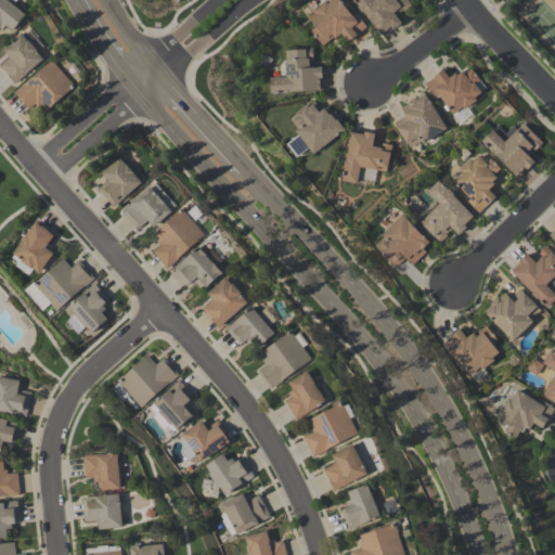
[(0,0),(3,0),(25,16),(12,33),(5,27),(2,31),(0,29),(0,0)]
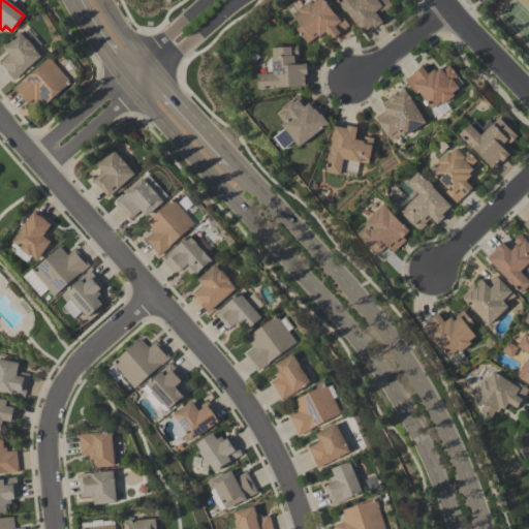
[(318,0),(322,0),(336,17),(340,13),(349,26),(340,34),(340,35),(332,41),(325,34),(319,38),(318,36),(307,44),(297,30),(301,27),(294,19),(301,14),(299,11),(311,2),(313,5),(318,0)]
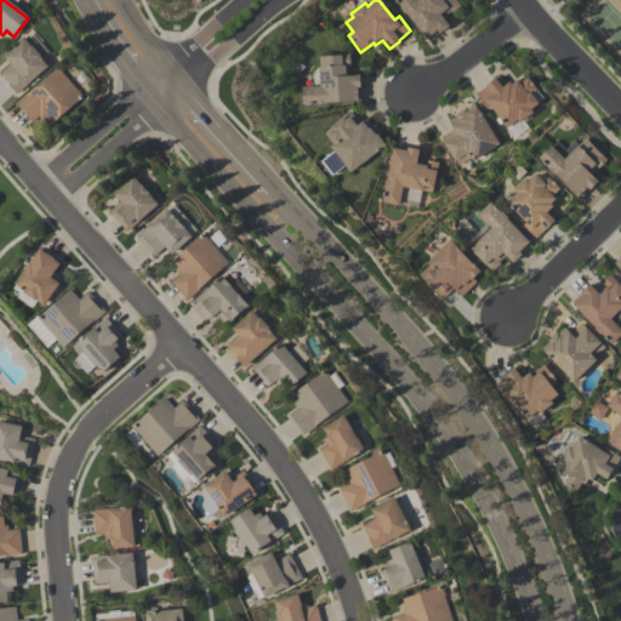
[(427,43),(406,15),(405,16),(399,9),(400,7),(394,0),(456,0),(462,7),(453,15),(450,12),(443,20),(449,28),(440,35),(439,33),(427,43)]
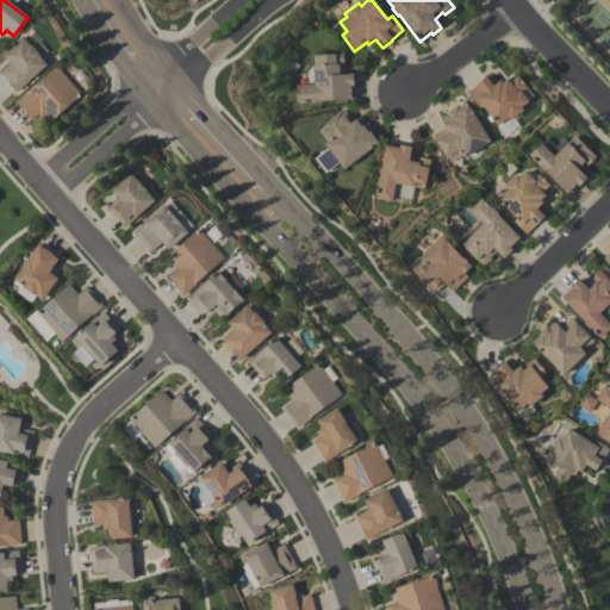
[(0,74),(0,72),(10,63),(4,56),(18,44),(17,43),(26,35),(44,55),(39,58),(47,67),(17,93),(8,85),(8,83),(0,74)]
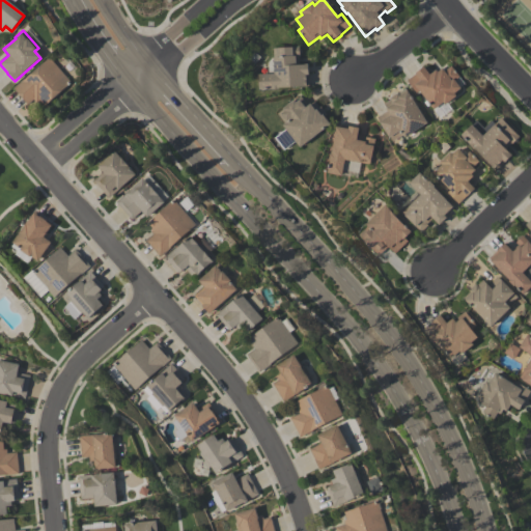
[(273,49),(277,49),(277,50),(292,49),(292,48),(299,47),(300,57),(299,57),(299,66),(304,66),(304,65),(308,65),(309,88),(279,90),(279,91),(271,91),(271,90),(259,91),(258,76),(274,75),(273,59),(273,58),(273,49)]
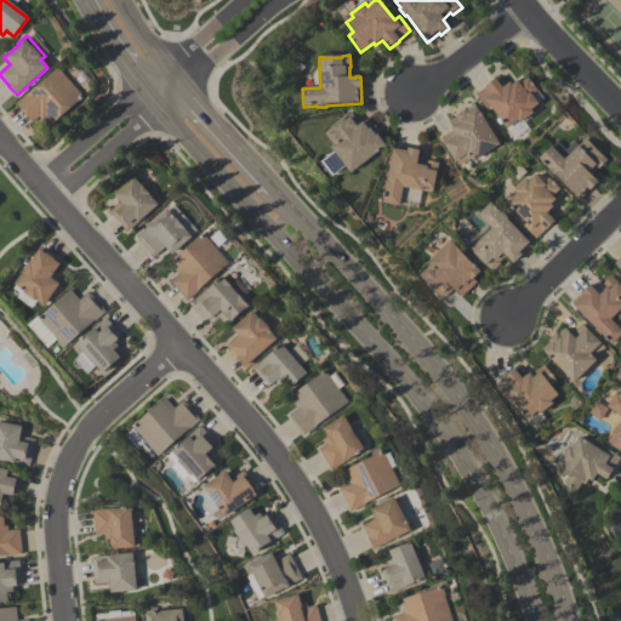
[(15,103),(27,92),(28,93),(57,68),(84,97),(52,125),(46,118),(43,121),(39,117),(32,124),(15,103)]
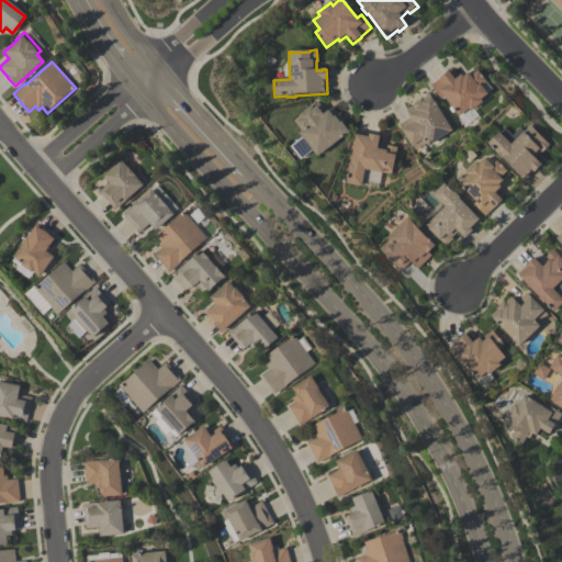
[(429,86),(448,71),(454,80),(461,75),(463,77),(468,74),(470,76),(478,70),(486,82),(481,86),(487,94),(481,100),(482,102),(471,111),(469,109),(459,117),(442,97),(440,99),(429,86)]
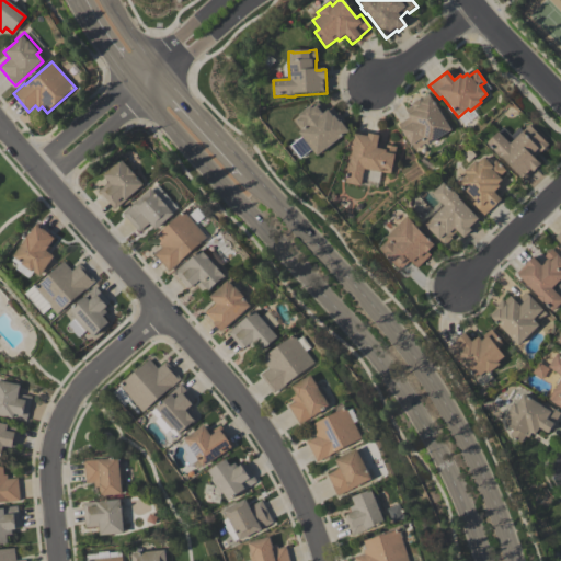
[(409,118),(408,116),(409,115),(405,110),(412,106),(411,104),(420,99),(421,100),(428,94),(451,132),(426,146),(425,144),(414,150),(412,146),(411,147),(401,132),(401,130),(398,125),(409,118)]
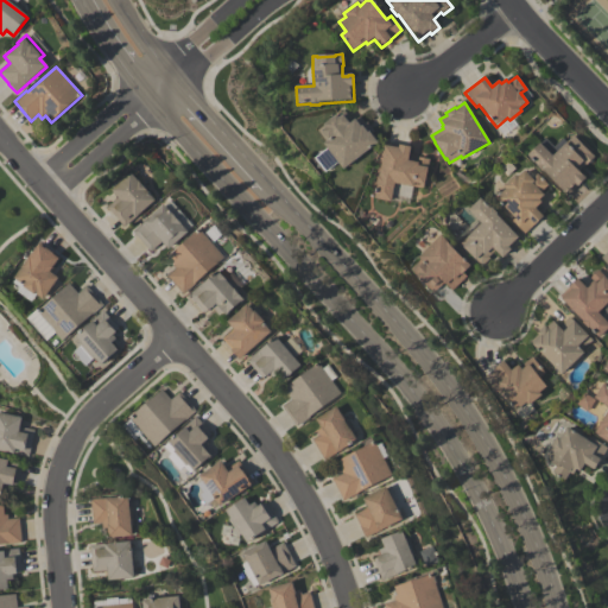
[(343,170),(337,163),(324,172),(314,159),(327,150),(323,145),(325,143),(317,132),(323,127),(323,126),(336,115),(336,116),(343,111),(352,121),(354,120),(355,121),(360,118),(365,125),(367,124),(374,132),(371,134),(378,144),(343,170)]
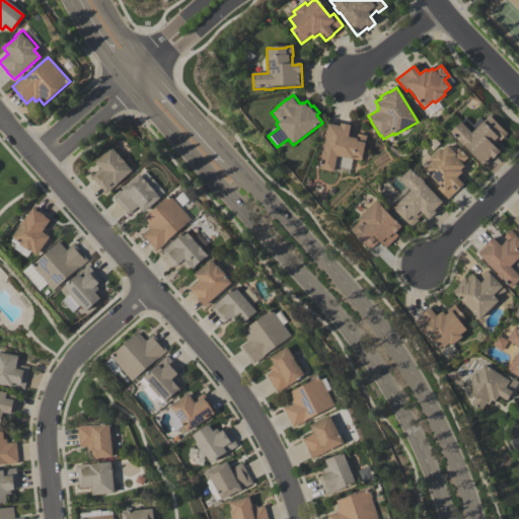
[(485,168),(463,147),(462,148),(457,143),(459,142),(450,133),(465,119),(472,126),(480,119),(484,122),(490,116),(508,135),(501,142),(500,141),(494,147),(500,153),(485,168)]
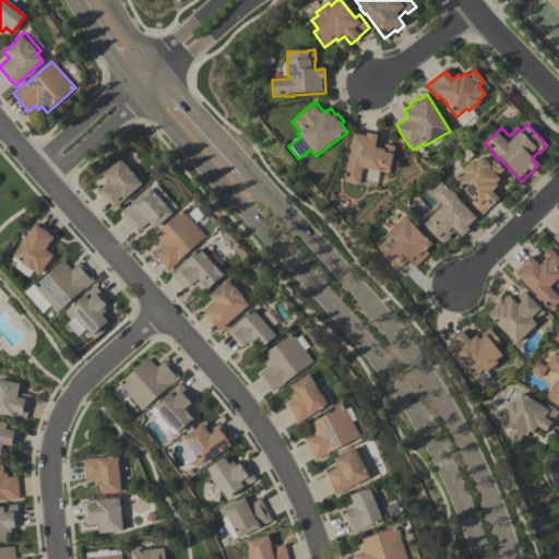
[(377,137),(375,147),(383,149),(384,145),(394,147),(390,170),(389,170),(389,174),(380,171),(380,173),(363,169),(359,187),(344,183),(346,170),(345,170),(346,163),(347,163),(354,132),(377,137)]
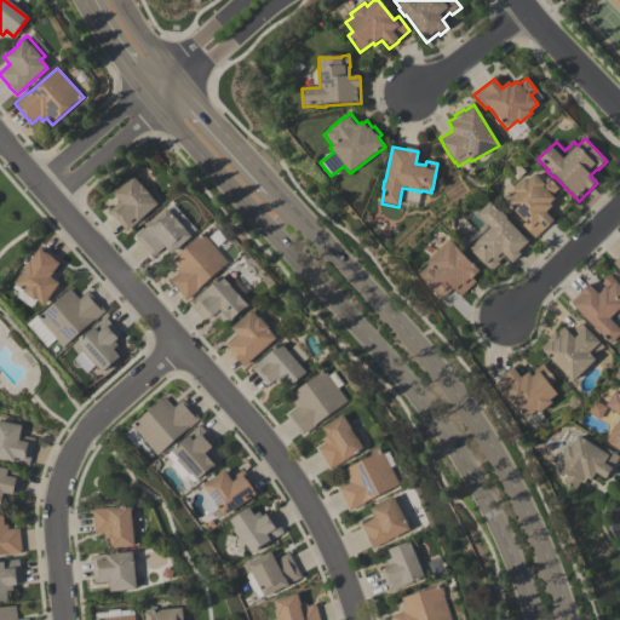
[(506,204),(516,194),(512,191),(526,179),(528,182),(535,176),(543,183),(547,177),(560,190),(552,196),(555,200),(550,205),(552,207),(546,214),(554,223),(535,240),(522,227),(524,224),(506,204)]
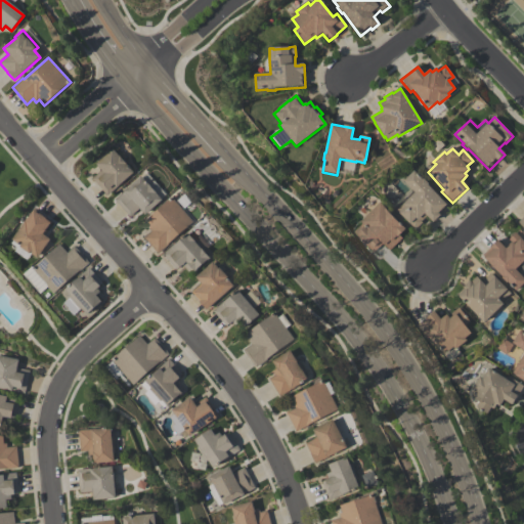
[(91,180),(100,172),(95,166),(113,150),(133,174),(116,189),(115,188),(106,197),(91,180)]
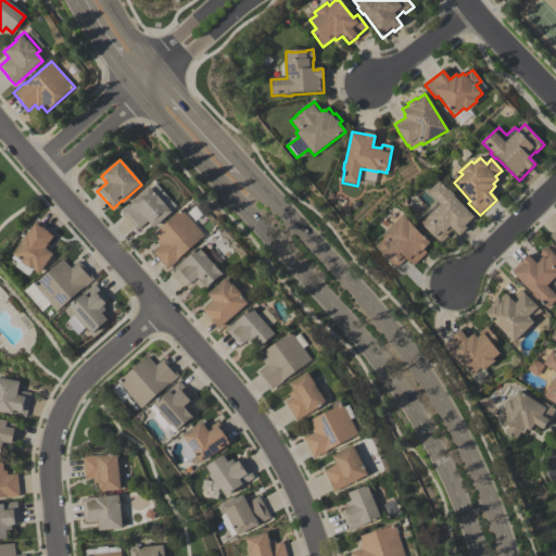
[(439,182),(449,191),(450,190),(455,196),(454,198),(476,219),(467,228),(468,229),(459,238),(453,230),(447,236),(449,237),(441,245),(422,227),(424,226),(421,224),(429,216),(440,205),(428,193),(439,182)]
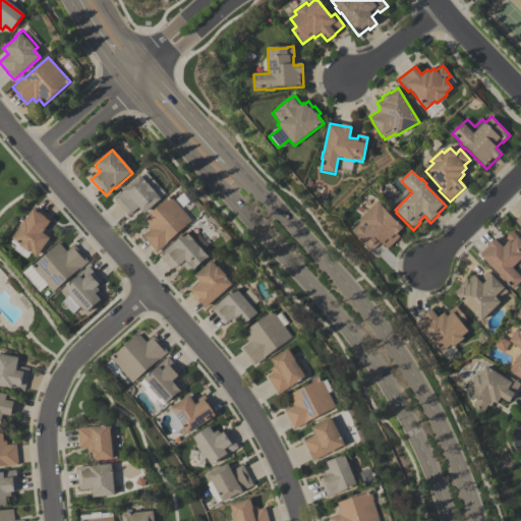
[(113,198),(125,187),(126,188),(139,176),(160,199),(143,215),(137,209),(128,217),(113,198)]
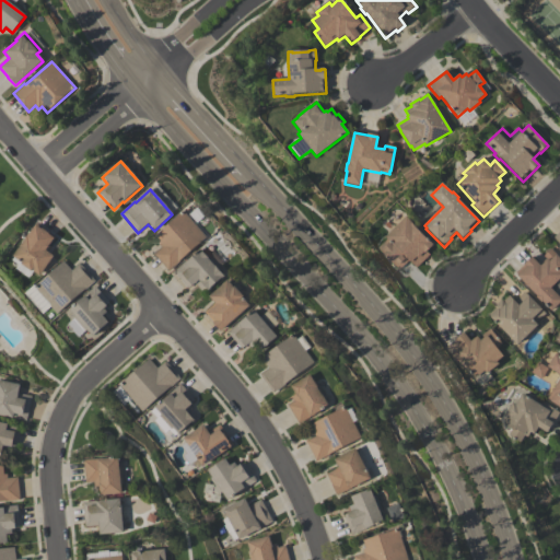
[(168,271),(153,255),(161,247),(158,244),(160,242),(154,236),(181,212),(182,213),(184,212),(206,237),(178,261),(179,261),(168,271)]
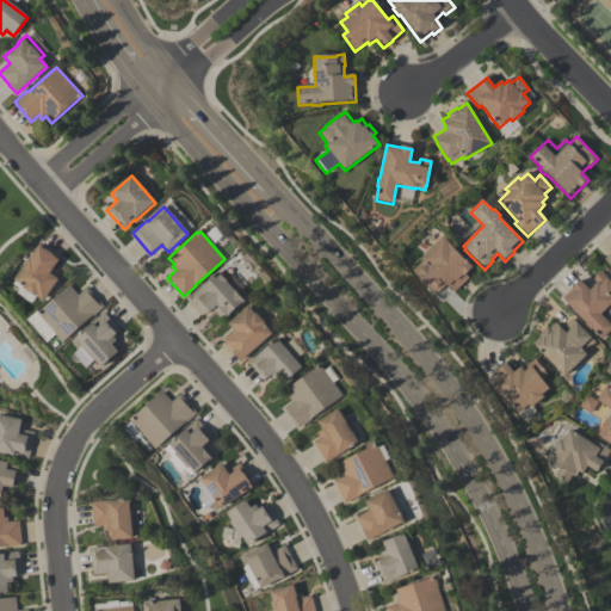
[(412,272),(423,261),(421,260),(443,239),(451,246),(450,246),(467,264),(468,263),(473,269),(466,276),(469,279),(455,294),(446,285),(436,296),(418,279),(419,278),(412,272)]
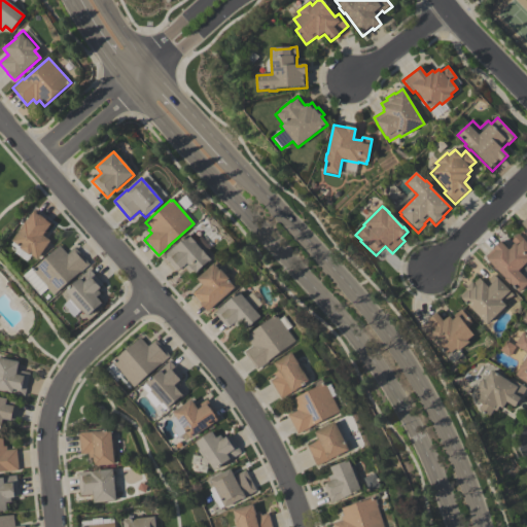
[(35,211),(51,223),(43,237),(50,242),(41,255),(41,256),(38,261),(32,257),(30,255),(30,256),(20,249),(21,248),(11,243),(25,223),(26,224),(35,211)]
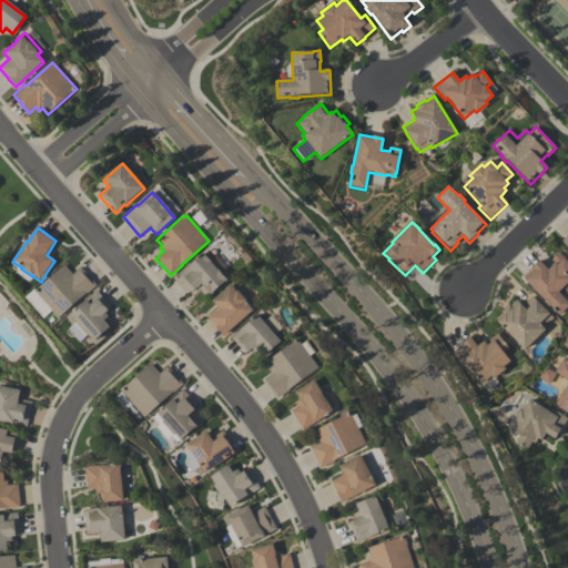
[(567,262),(567,284),(559,293),(567,302),(567,307),(559,316),(550,307),(549,308),(544,302),(545,301),(525,281),(526,280),(524,277),(539,262),(547,270),(554,263),(551,261),(559,253),(567,262)]
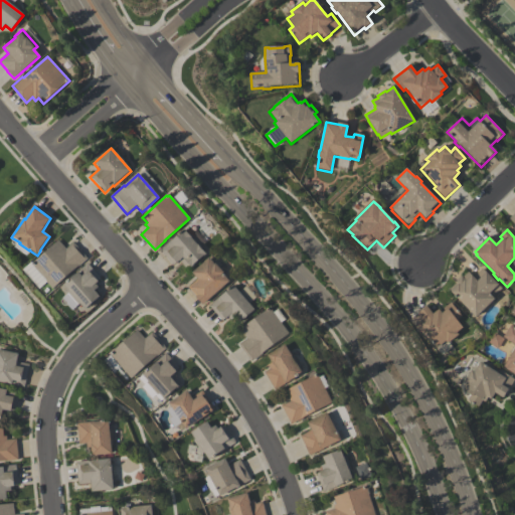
[(184,230),(191,237),(190,238),(196,245),(197,244),(206,254),(203,258),(203,256),(188,270),(180,261),(176,264),(176,263),(173,266),(159,250),(170,240),(171,241),(184,230)]
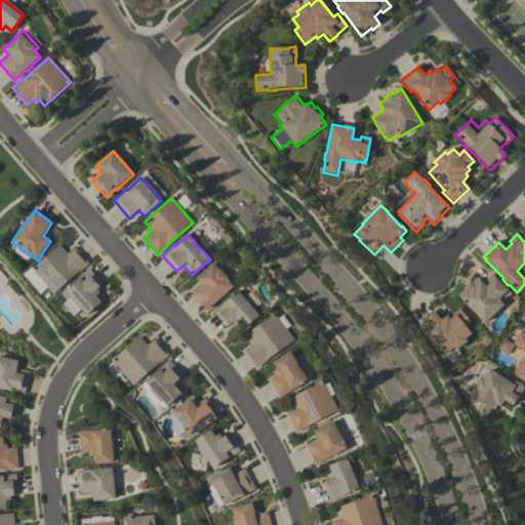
[(39,295),(23,275),(32,268),(33,269),(59,245),(67,254),(75,247),(89,265),(53,294),(47,288),(39,295)]
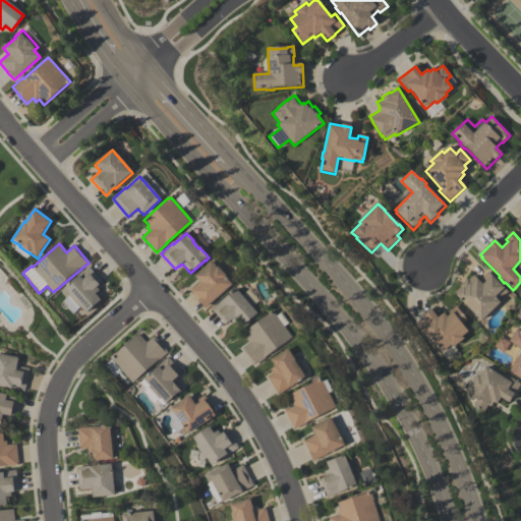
[(190,291),(199,283),(193,277),(211,262),(217,268),(218,268),(226,276),(225,278),(231,285),(205,308),(197,301),(198,300),(190,291)]
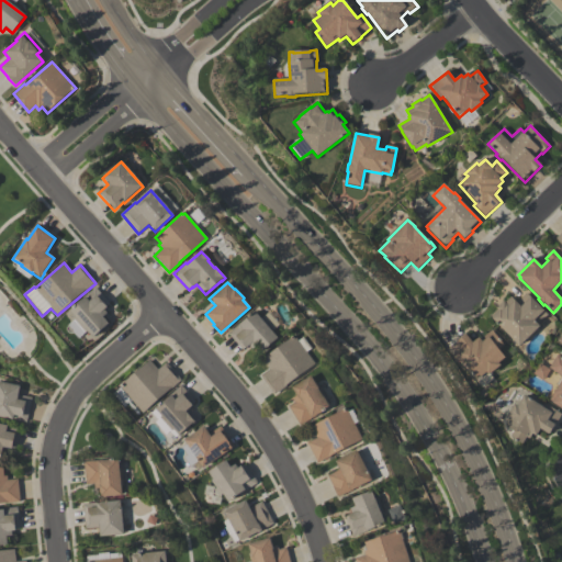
[(93,339),(88,333),(78,340),(71,334),(74,333),(68,326),(76,319),(69,312),(85,299),(83,298),(94,288),(110,305),(105,308),(107,308),(103,311),(107,315),(102,318),(109,325),(93,339)]
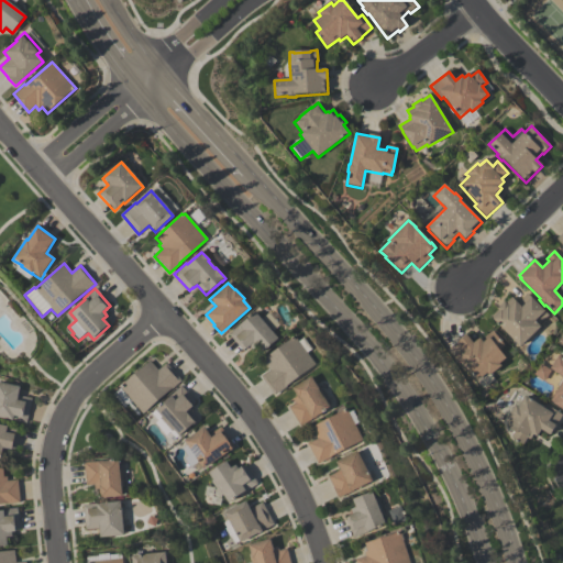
[(492,317),(498,310),(497,309),(504,302),(506,304),(511,297),(517,304),(528,294),(549,316),(539,324),(541,328),(520,349),(492,320),(493,319),(492,317)]
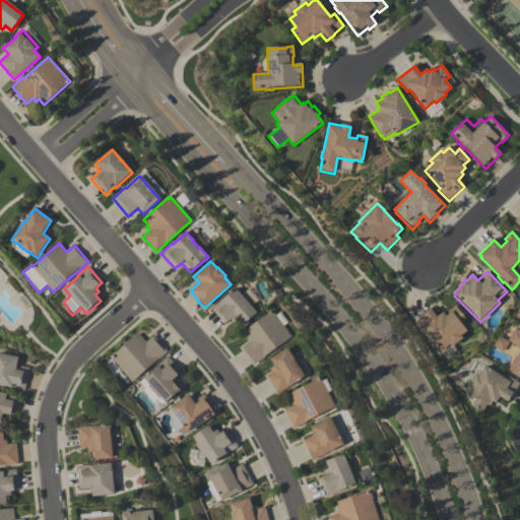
[(257,313),(242,327),(236,321),(233,323),(230,320),(226,323),(226,322),(223,324),(210,309),(221,299),(222,300),(236,288),(257,313)]
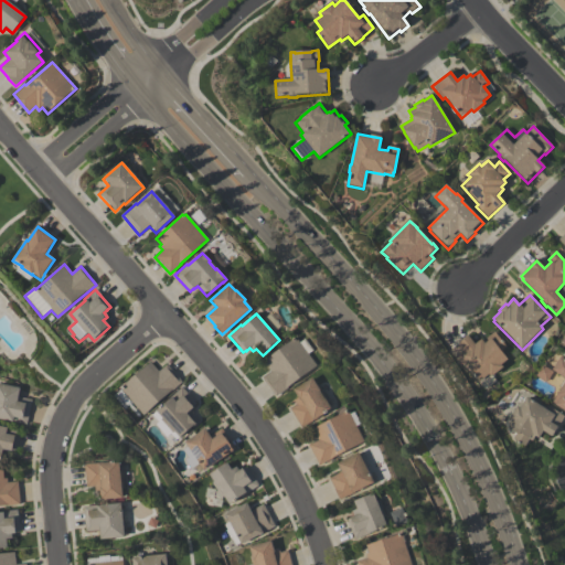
[(475,345),(481,340),(482,342),(494,332),(507,348),(501,352),(508,361),(501,365),(503,368),(492,376),(496,381),(484,390),(462,361),(459,363),(449,352),(468,337),(475,345)]
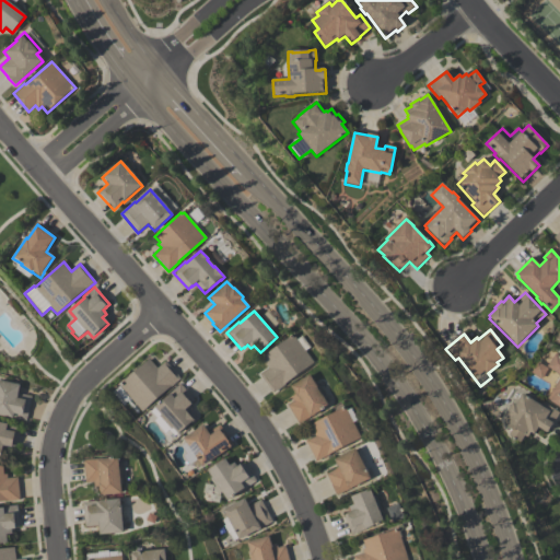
[(259,374),(268,369),(260,359),(291,336),(292,337),(293,336),(296,339),(301,336),(310,348),(305,351),(314,362),(284,384),(286,384),(273,394),(259,374)]
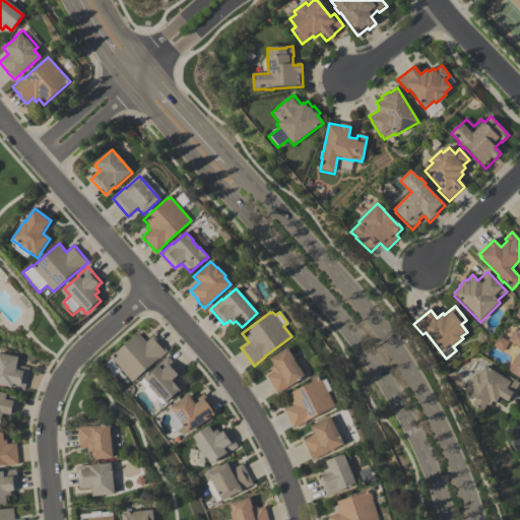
[(519,379),(511,374),(511,373),(508,371),(513,362),(514,363),(519,353),(519,348),(508,341),(516,330),(519,332),(519,379)]
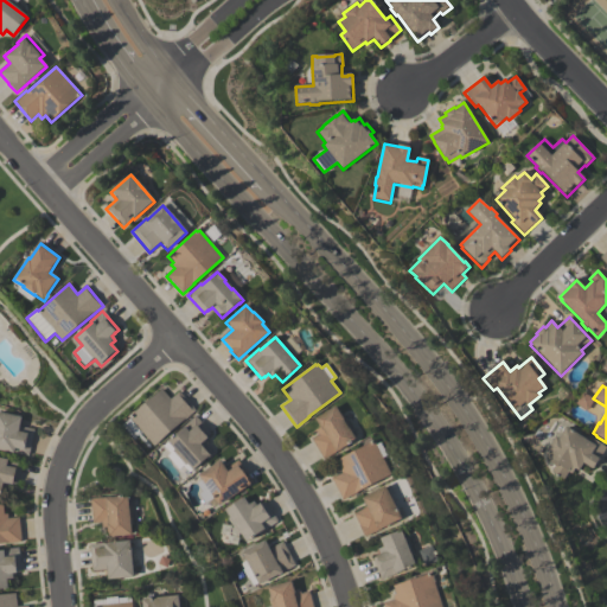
[(179,393),(196,410),(184,422),(183,421),(154,447),(129,420),(161,391),(170,401),(179,393)]
